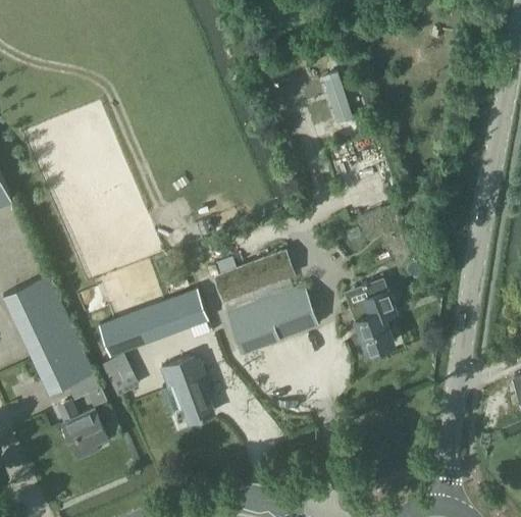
[(0,208),(13,202),(10,196),(0,173),(0,208)]
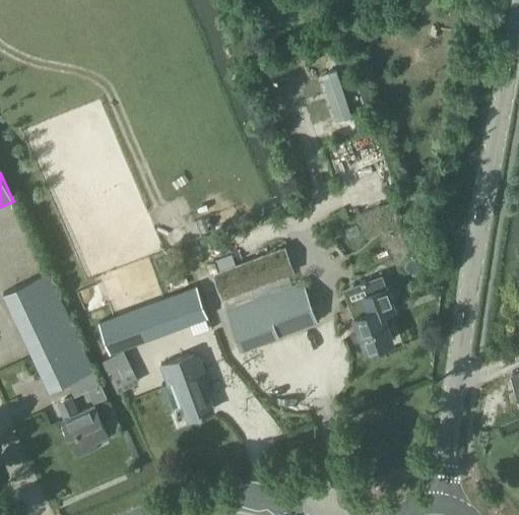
[(206,257),(221,297),(290,271),(275,233),(206,257)]
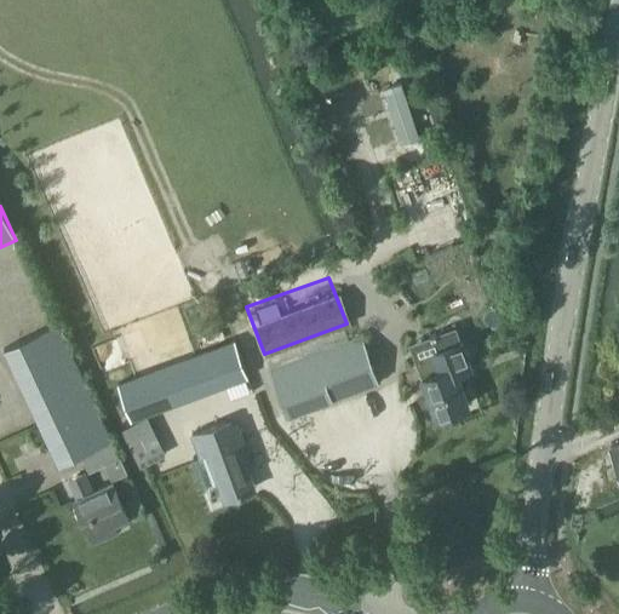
[(5,354),(6,357),(58,470),(81,459),(112,446),(57,328),(5,354)]
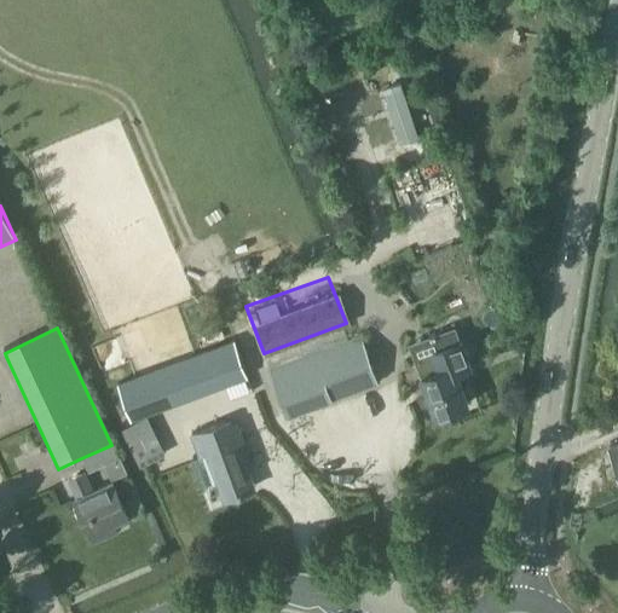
[(271,376),(287,418),(377,386),(361,342),(271,376)]
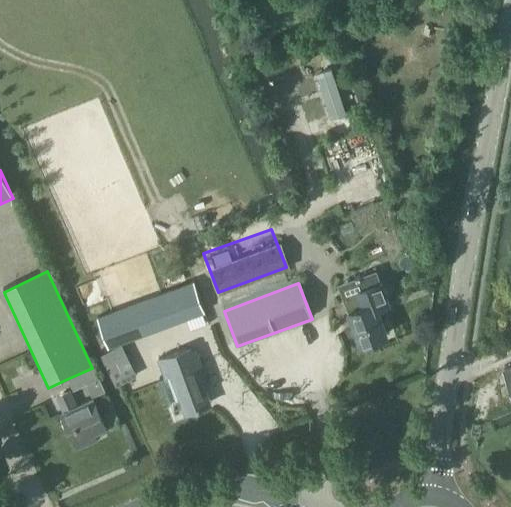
[(108,350),(162,330),(204,315),(204,314),(193,285),(97,320),(108,350)]
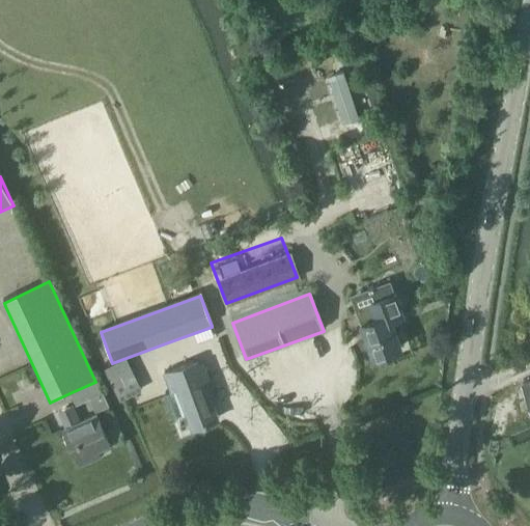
[(393,298),(373,305),(379,320),(362,327),(374,360),(400,350),(388,317),(399,313),(400,317),(401,317),(394,297),(393,298)]
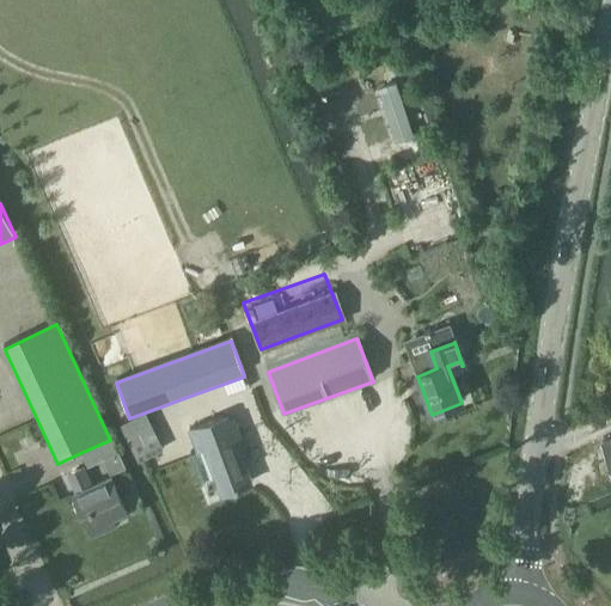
[(209,465),(221,497),(251,487),(239,453),(244,452),(233,423),(225,426),(224,420),(189,433),(202,467),(209,465)]
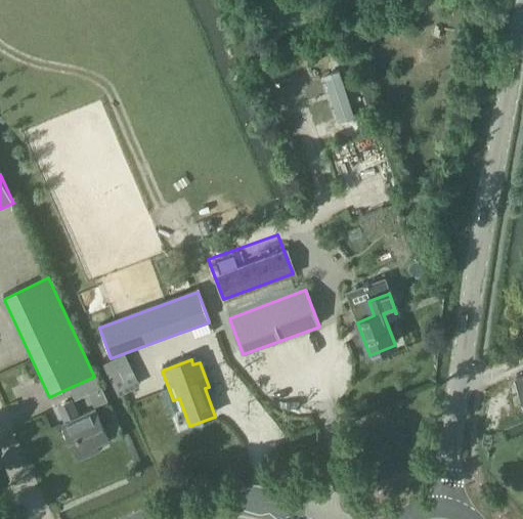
[(76,403),(83,399),(89,397),(94,409),(107,403),(94,377),(69,388),(76,403)]
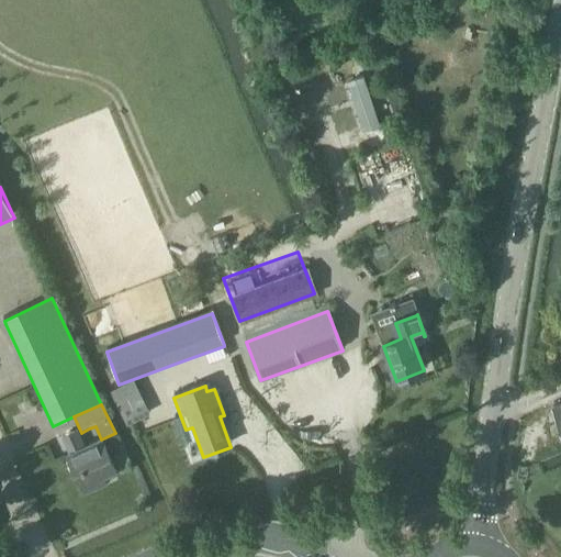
[(77,434),(63,441),(70,457),(68,458),(85,496),(104,486),(102,479),(115,472),(102,443),(85,450),(77,434)]
